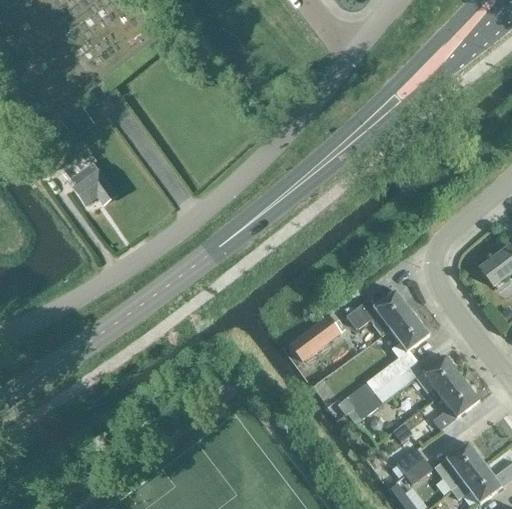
[(72,138),(93,123),(81,106),(60,121),(72,138)]
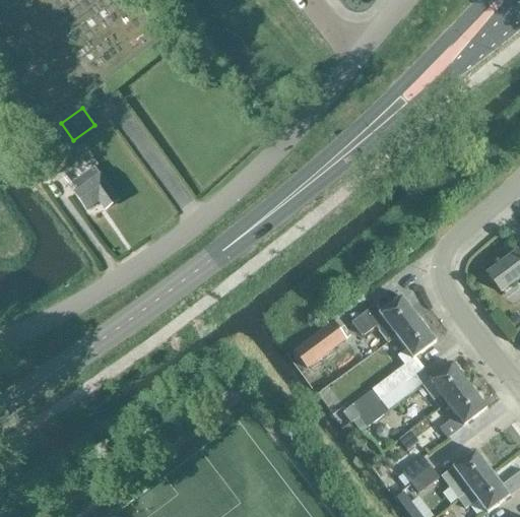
[(69,182),(75,191),(86,207),(99,199),(105,207),(118,198),(95,165),(69,182)]
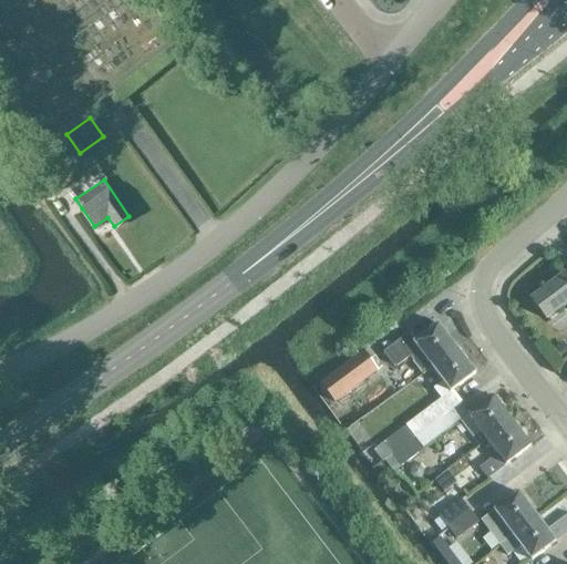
[(566,276),(564,272),(531,296),(545,316),(566,299),(566,276)]
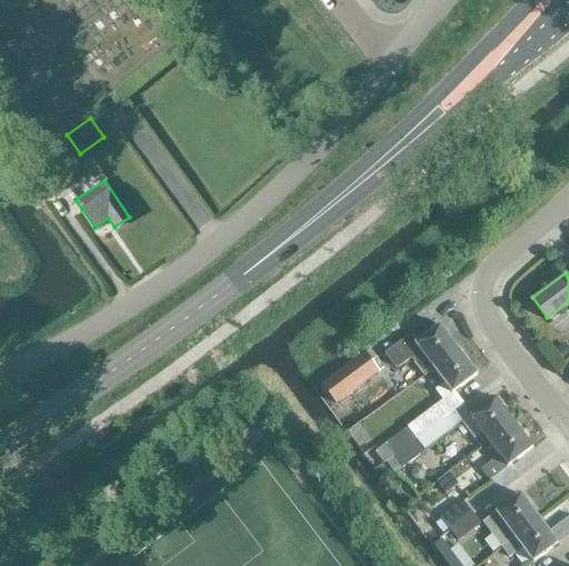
[(409,331),(383,350),(395,364),(398,364),(410,355),(423,373),(432,366),(458,347),(439,321),(415,339),(409,331)]
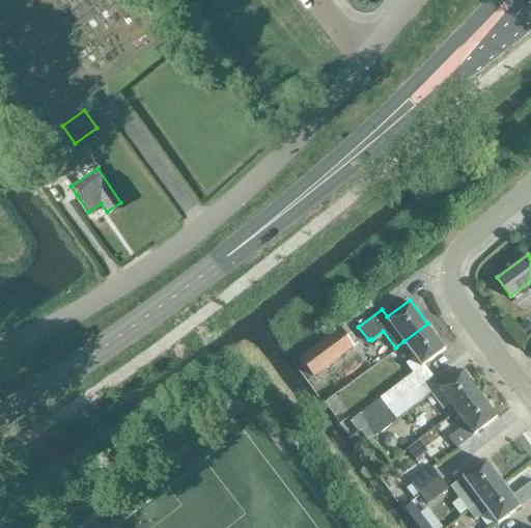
[(403,341),(413,354),(404,360),(413,371),(445,348),(427,324),(403,341)]
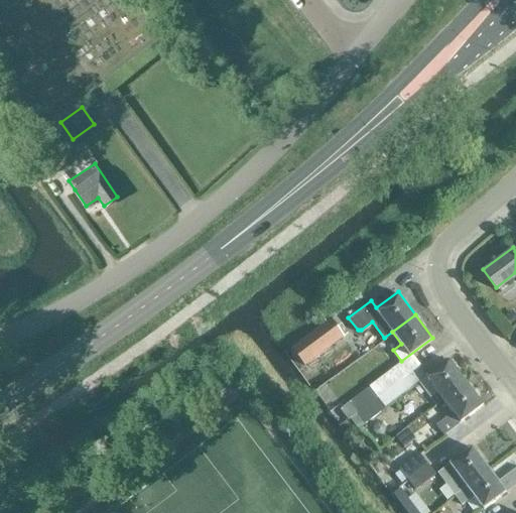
[(302,361),(341,332),(329,315),(290,345),(302,361)]
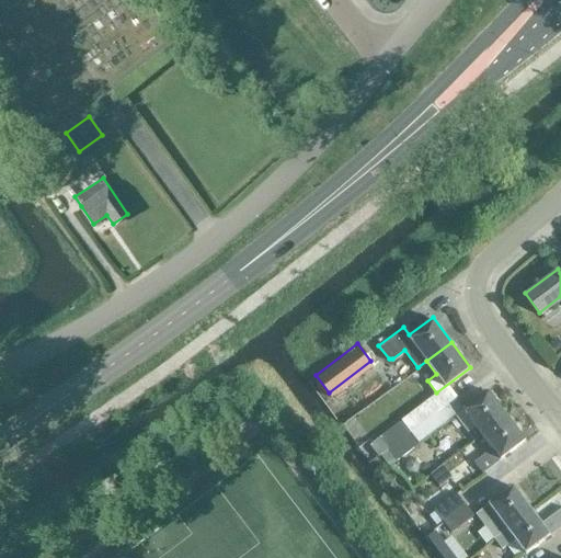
[(487,389),(462,408),(480,432),(505,413),(487,389)]
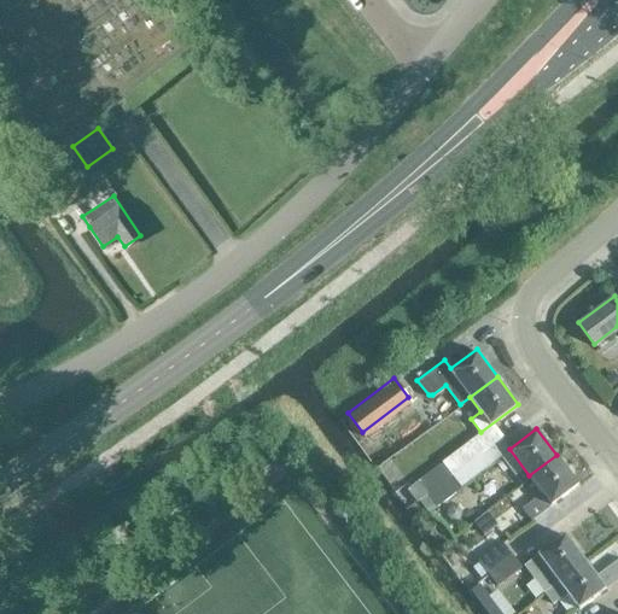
[(578,481),(557,455),(529,475),(541,491),(522,506),(530,518),(549,503),(551,503),(578,481)]
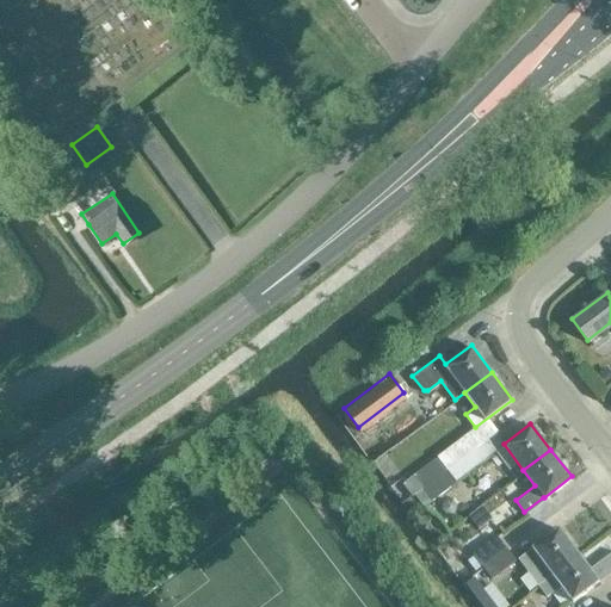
[(423,485),(445,469),(436,456),(412,474),(423,485)]
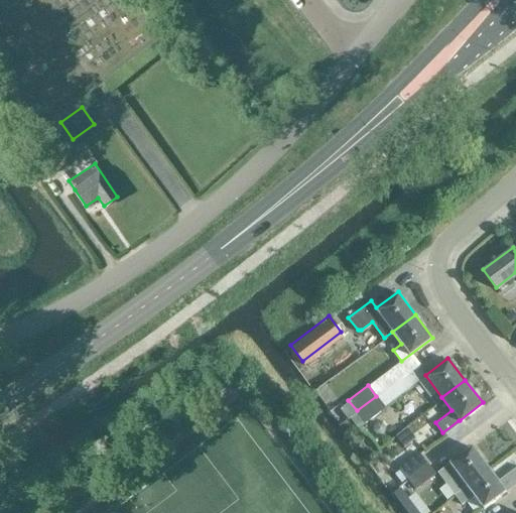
[(384,406),(376,396),(357,410),(365,421),(384,406)]
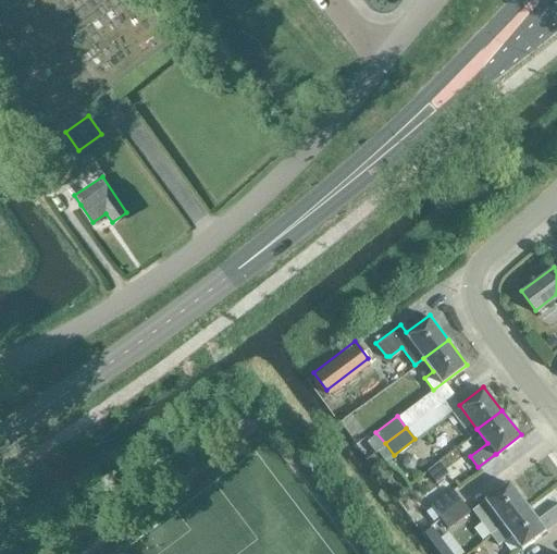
[(367,439),(375,451),(379,448),(386,460),(394,455),(385,443),(375,432),(367,439)]
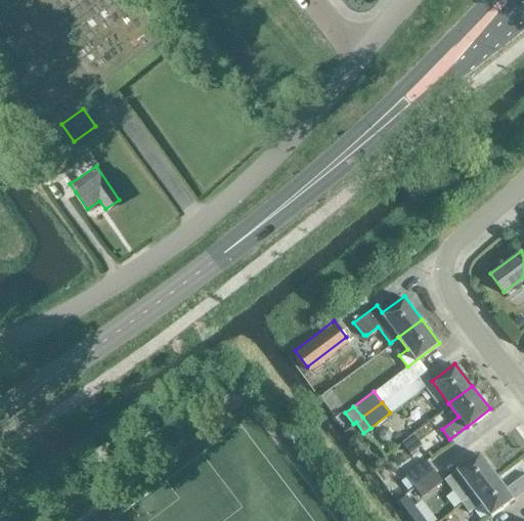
[(443,479),(461,502),(474,492),(496,475),(479,451),(443,479)]
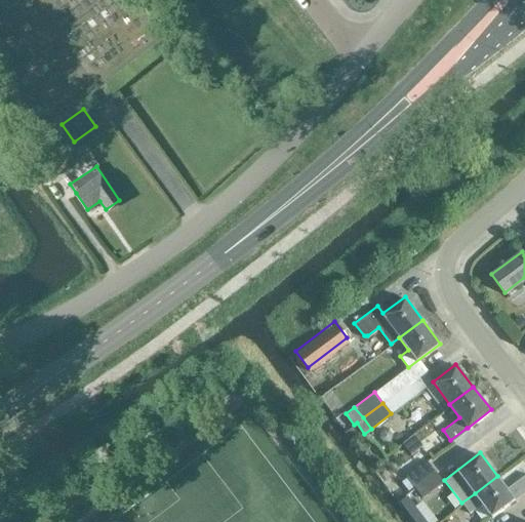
[(414,485),(434,470),(426,459),(406,475),(414,485)]
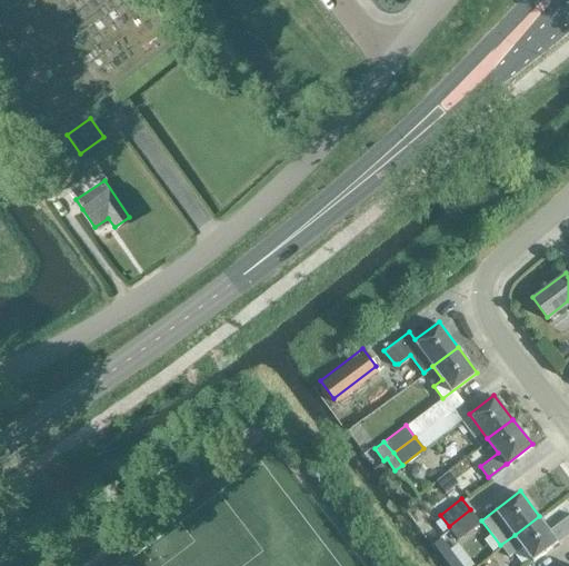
[(479,522),(470,509),(449,526),(458,538),(479,522)]
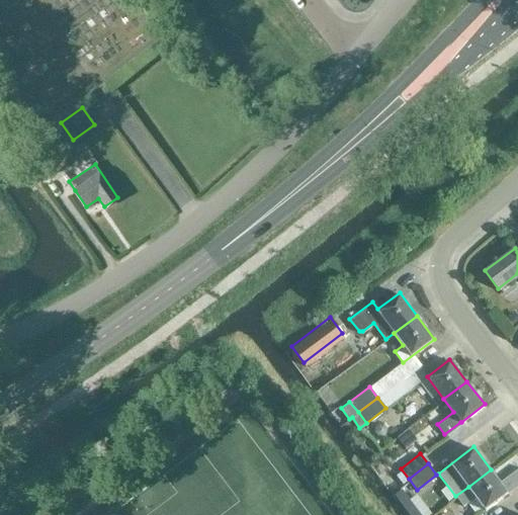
[(468,487),(455,496),(463,506),(476,496),(486,509),(517,484),(517,465),(499,481),(491,469),(468,487)]
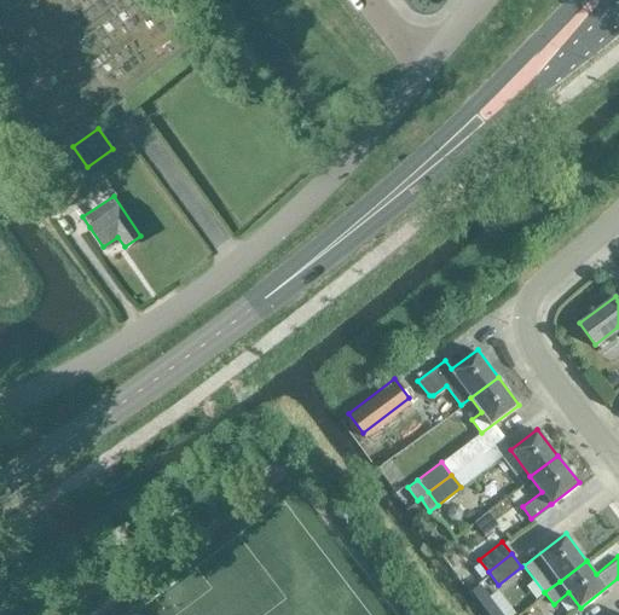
[(473,591),(470,592),(487,614),(502,614),(480,585),(473,591)]
